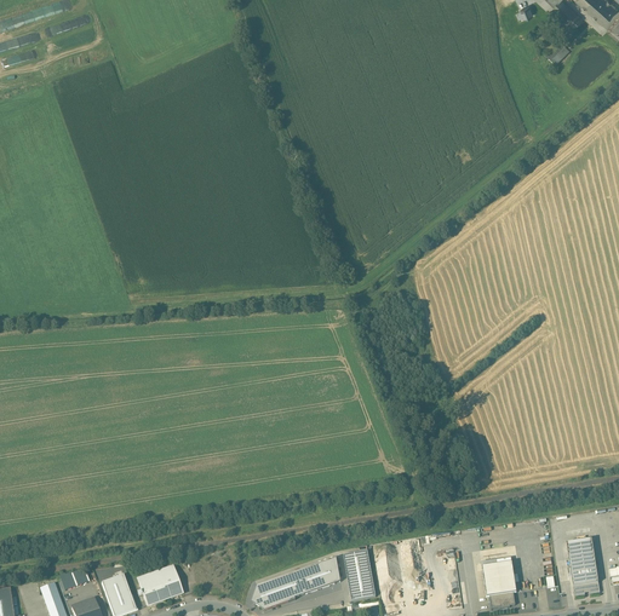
[(552,0),(550,4),(551,4),(573,23),(580,16),(562,0),(552,0)]
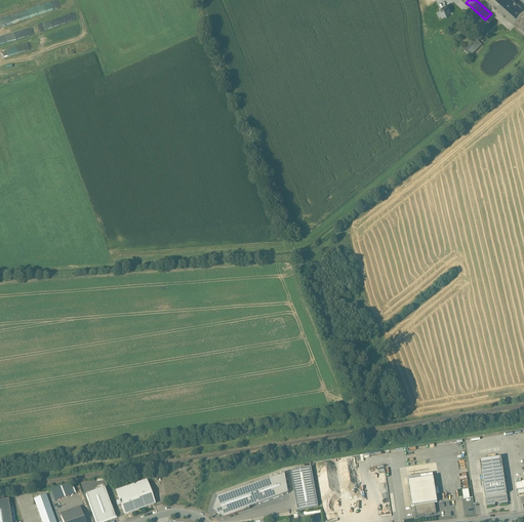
[(521,4),(516,0),(489,0),(509,17),(521,4)]
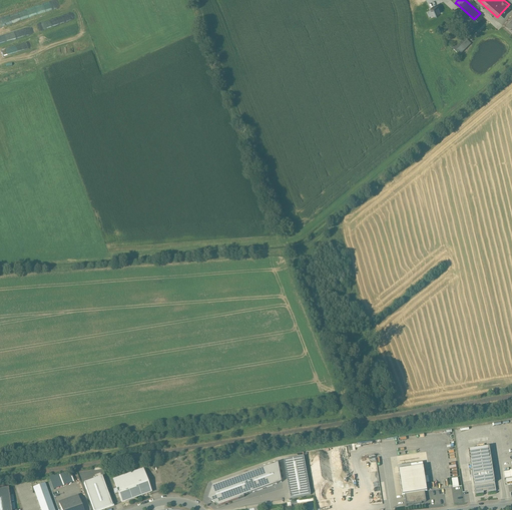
[(437,3),(430,6),(432,13),(439,10),(437,3)]
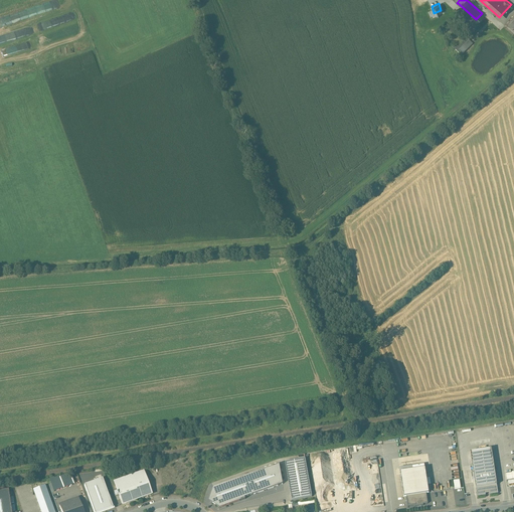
[(52,18),(42,20),(43,26),(54,24),(52,18)]
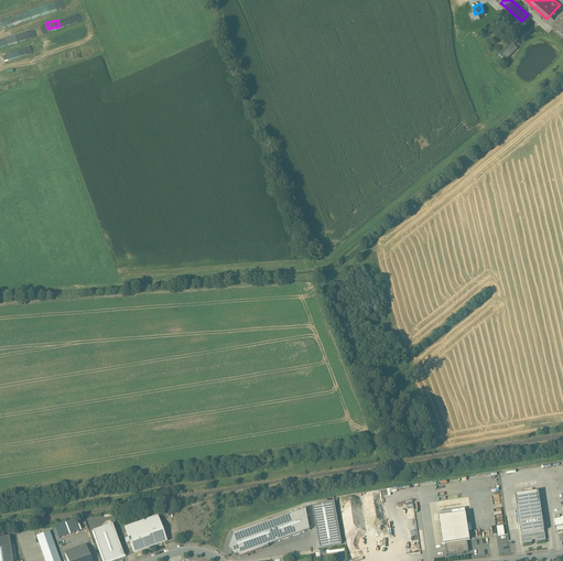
[(510,40),(498,52),(504,57),(517,45),(513,43),(510,40)]
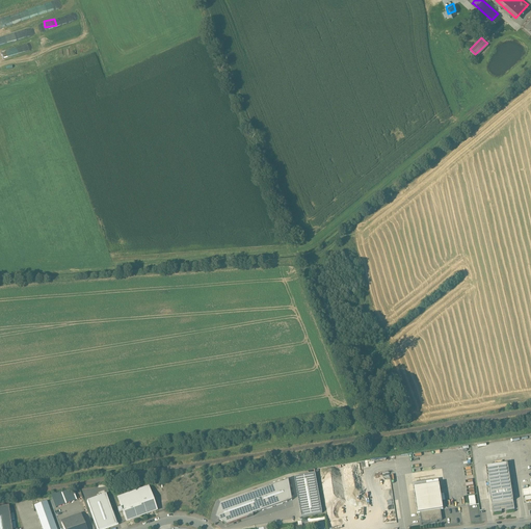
[(484,465),(492,510),(501,509),(500,506),(504,505),(505,508),(513,507),(506,460),(484,465)]
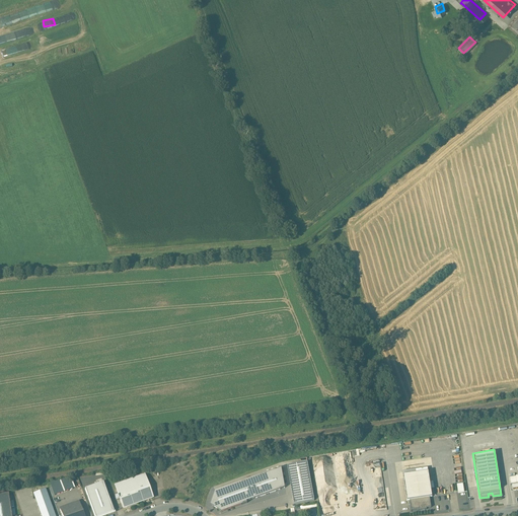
[(307,459),(287,463),(294,502),(314,498),(307,459)]
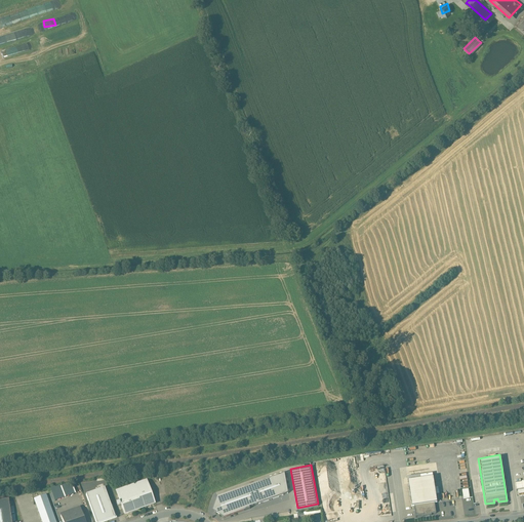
[(284,471),(251,482),(257,502),(287,491),(284,471)]
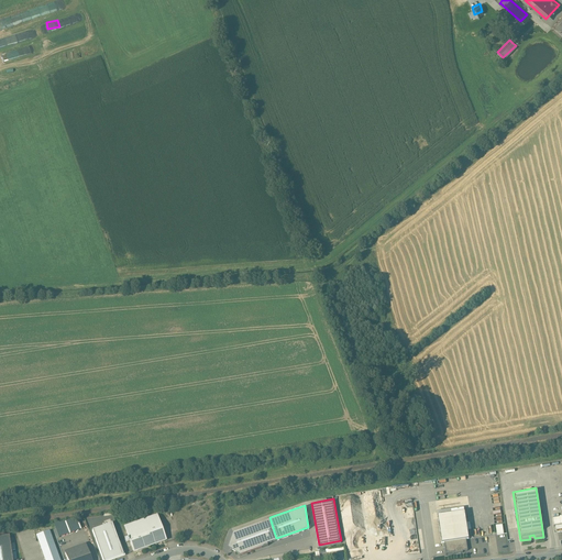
[(464,511),(436,514),(440,541),(443,540),(445,551),(467,549),(465,537),(469,536),(464,511)]
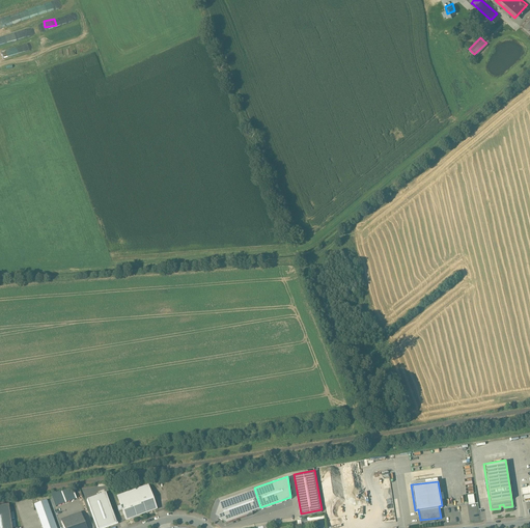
[(51,492),(55,504),(75,497),(71,484),(51,492)]
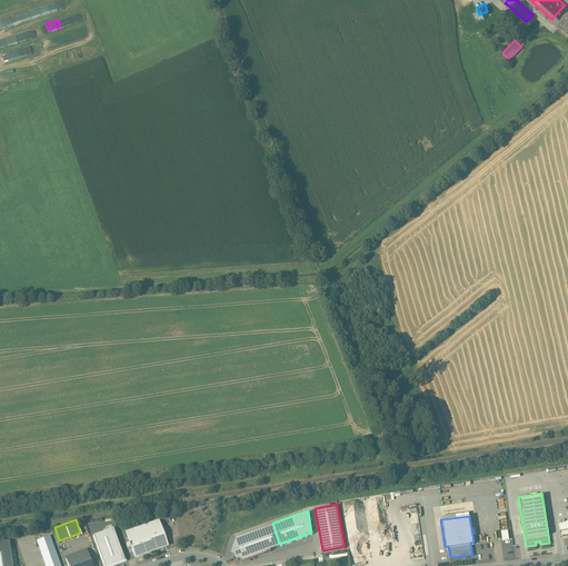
[(158,522),(126,534),(129,540),(125,543),(127,546),(130,545),(133,555),(166,543),(158,522)]
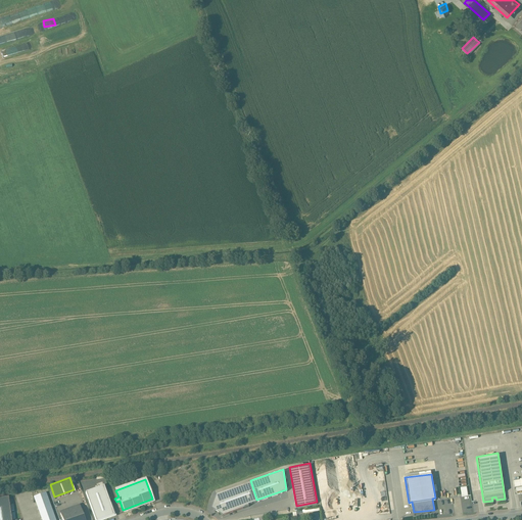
[(250,480),(216,492),(211,506),(223,514),(248,504),(247,503),(256,500),(250,480)]
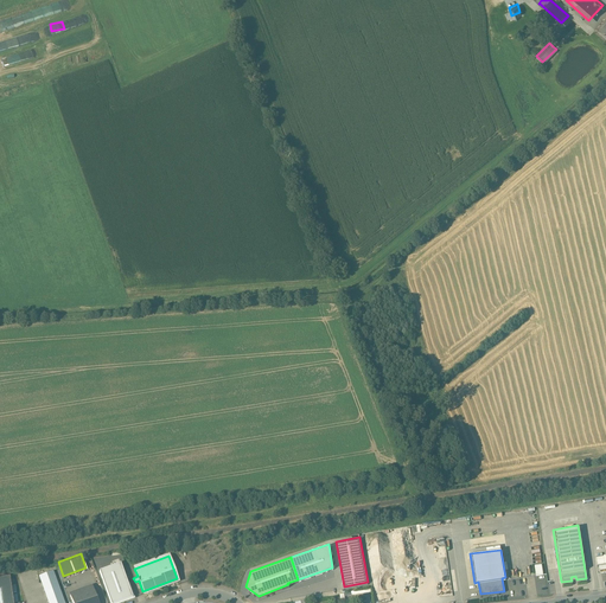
[(120,560),(99,569),(110,602),(133,595),(120,560)]
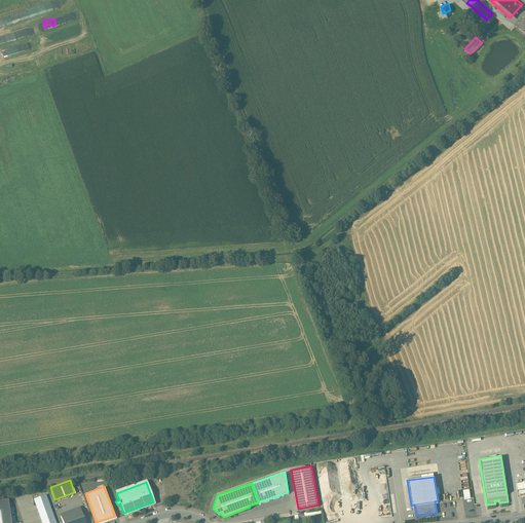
[(55,522),(45,493),(33,497),(41,522),(55,522)]
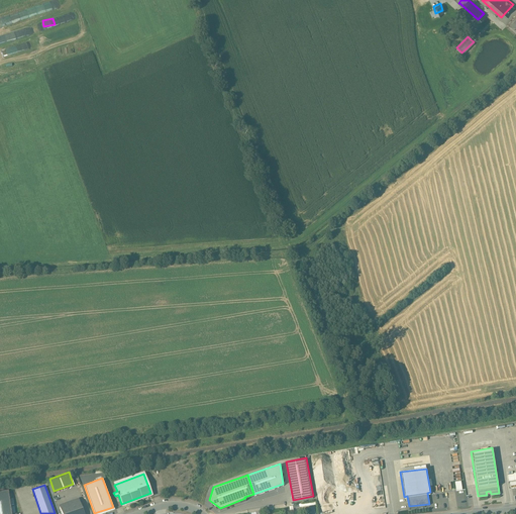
[(7,490),(0,490),(0,513),(10,513),(10,512),(7,490)]
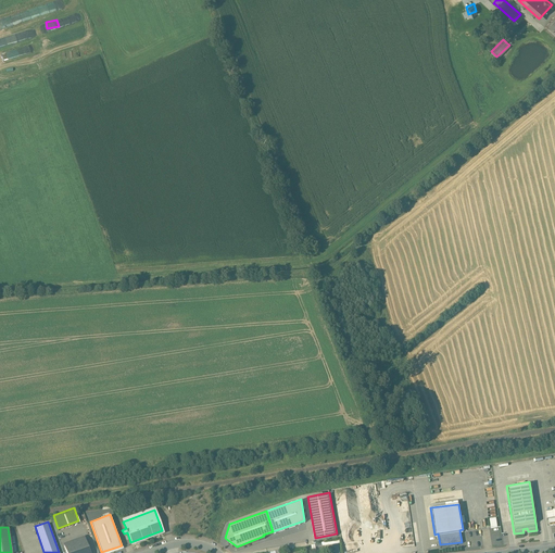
[(89,552),(84,536),(63,543),(66,552),(89,552)]
